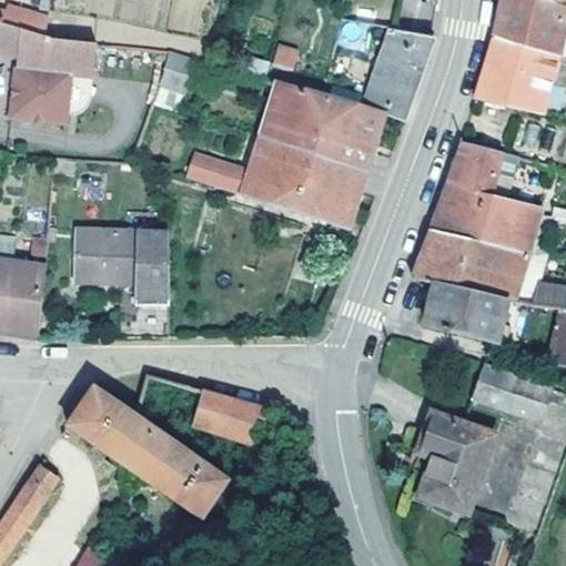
[(565,4),(565,0),(497,0),(497,1),(489,33),(553,50),(562,3),(565,4)]
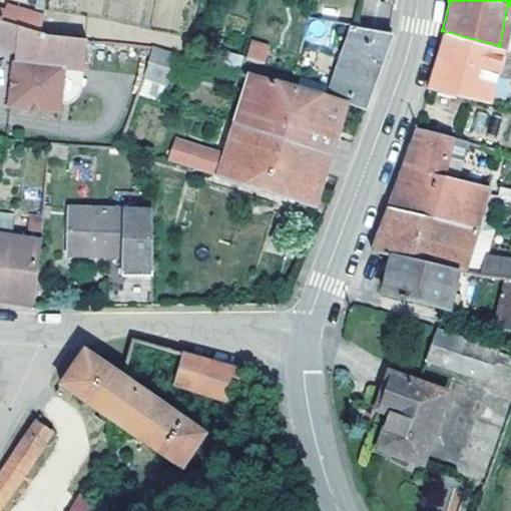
[(0,19),(37,30),(40,12),(2,1),(1,6),(0,6),(0,19)]
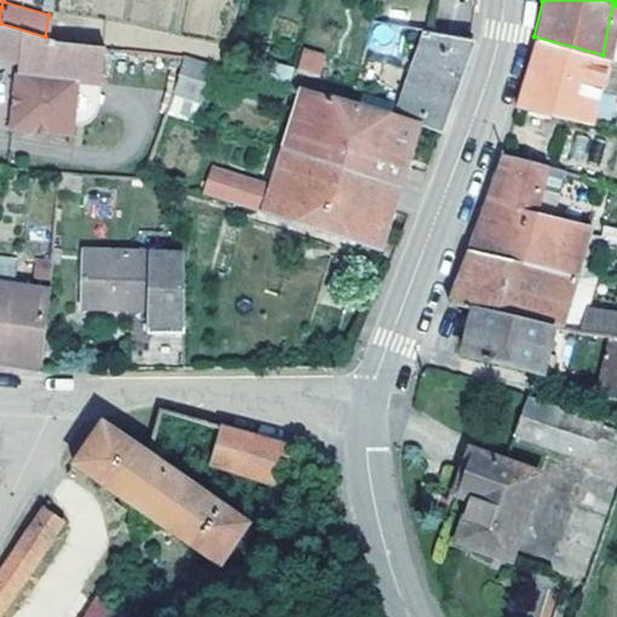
[(34,65),(45,36),(0,23),(0,55),(15,59),(34,65)]
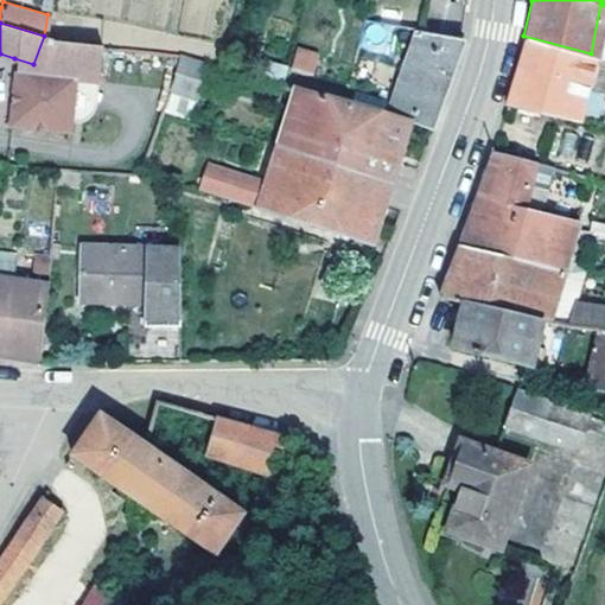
[(444,82),(459,36),(414,30),(386,112),(407,120),(427,128),(444,82)]
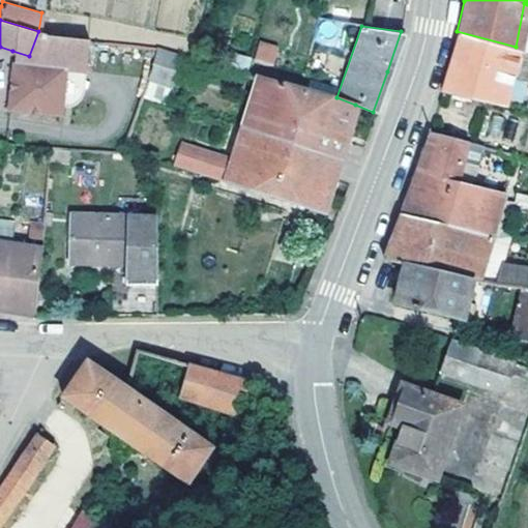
[(51,35),(38,31),(29,56),(30,56),(30,63),(63,67),(84,69),(85,38),(51,35)]
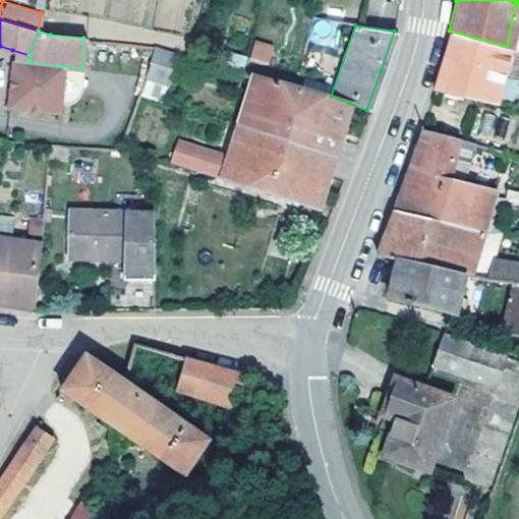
[(494,104),(502,68),(506,50),(507,46),(449,31),(440,61),(431,89),(494,104)]
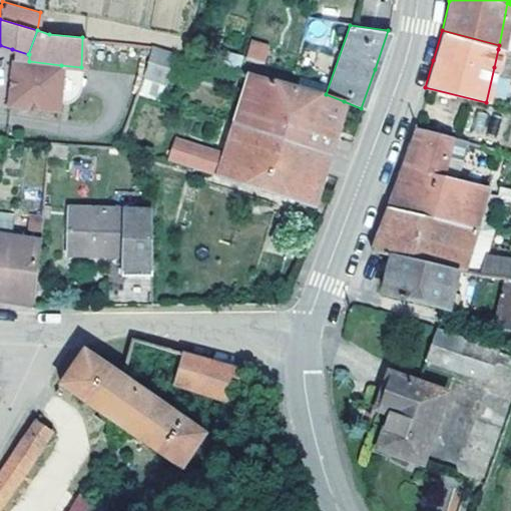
[(162,81),(173,52),(149,45),(140,76),(162,81)]
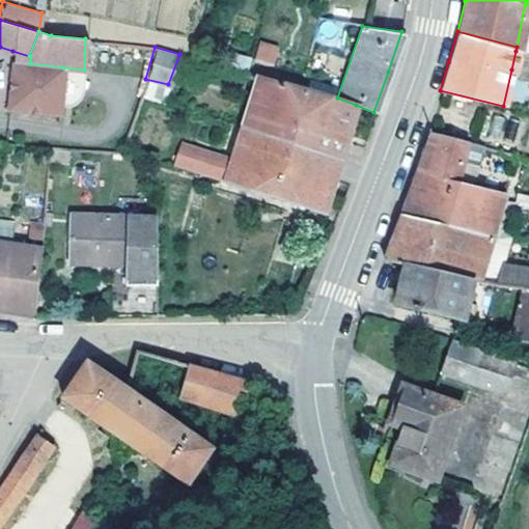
[(26,62),(29,56),(12,51),(12,56),(12,62),(26,62)]
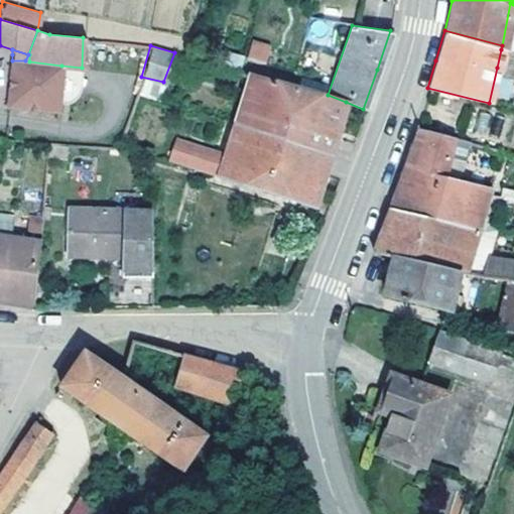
[(215,49),(211,62),(237,70),(241,56),(215,49)]
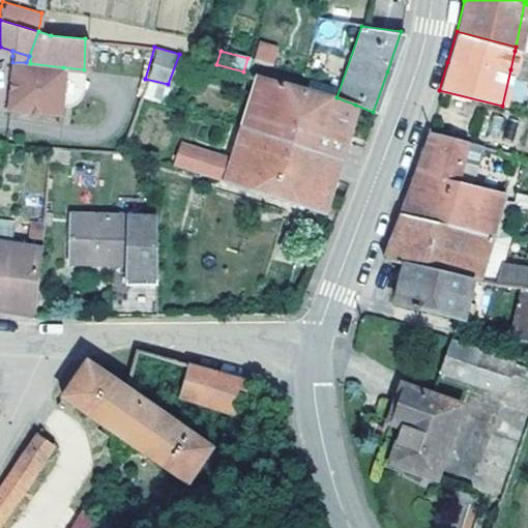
[(527,67),(527,53),(515,51),(510,69),(527,71),(527,67)]
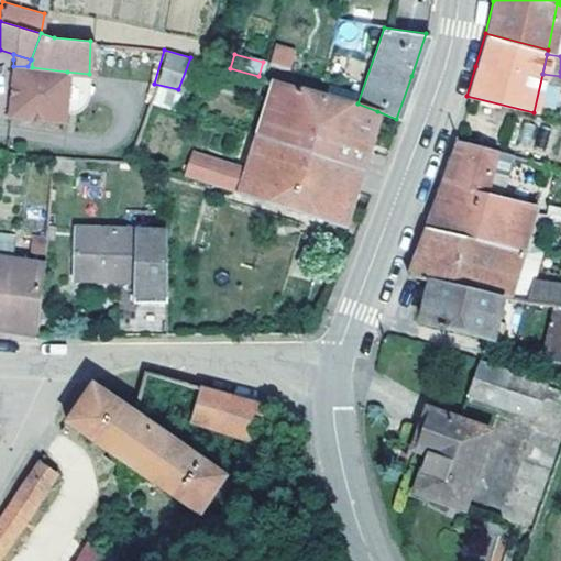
[(28,66),(13,66),(6,114),(61,122),(67,72),(32,67),(28,66)]
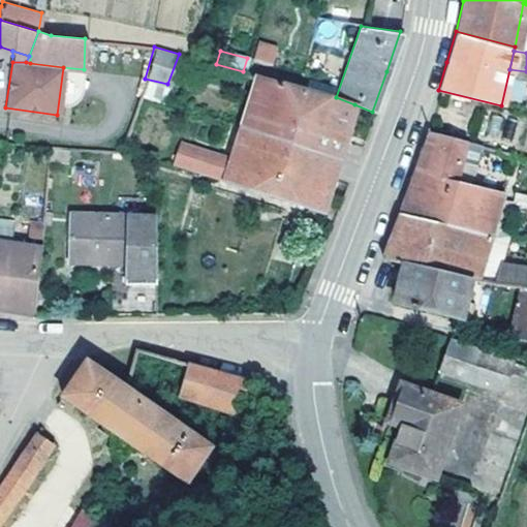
[(345,133),(354,104),(336,97),(331,96),(303,88),(255,74),(239,124),(338,158),(345,133)]
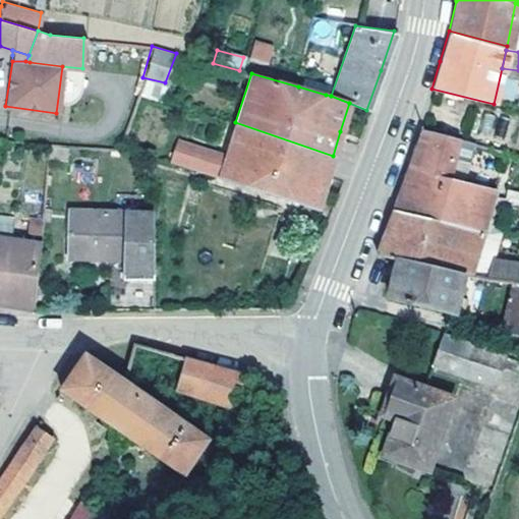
[(329,83),(301,75),(298,87),(326,95),(329,83)]
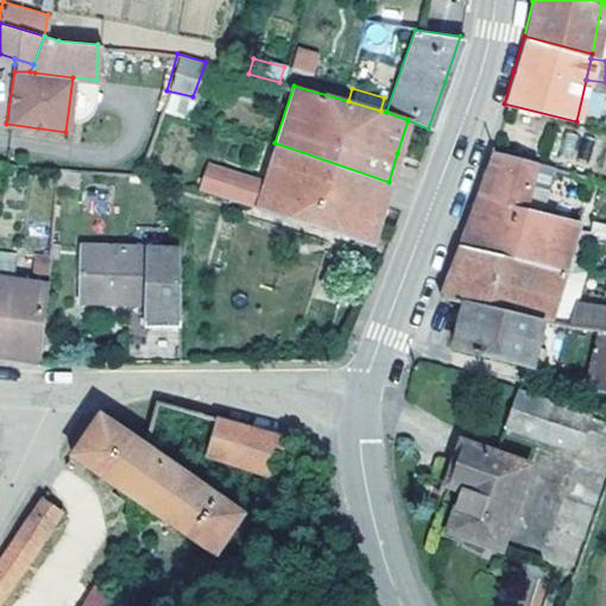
[(176,94),(166,92),(164,99),(174,101),(176,94)]
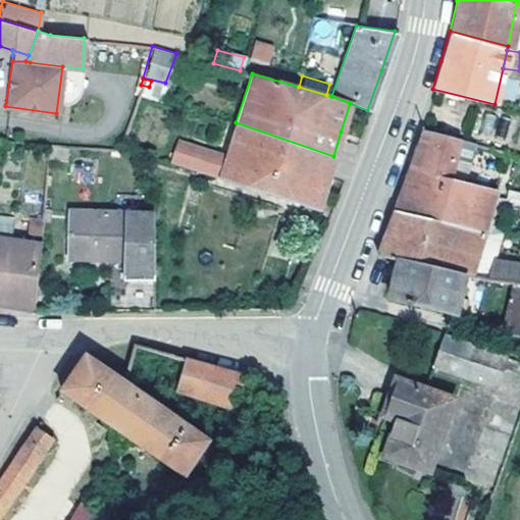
[(333,156),(236,122),(225,154),(174,139),(168,158),(317,208),(326,178),(333,156)]
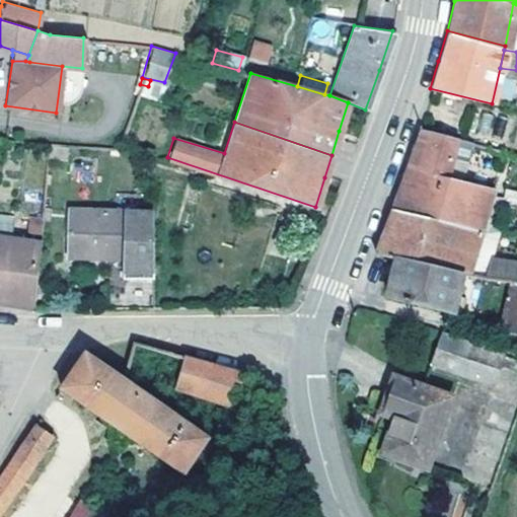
[(445,175),(451,155),(455,140),(455,138),(419,128),(400,177),(390,208),(478,230),(492,188),(445,175)]
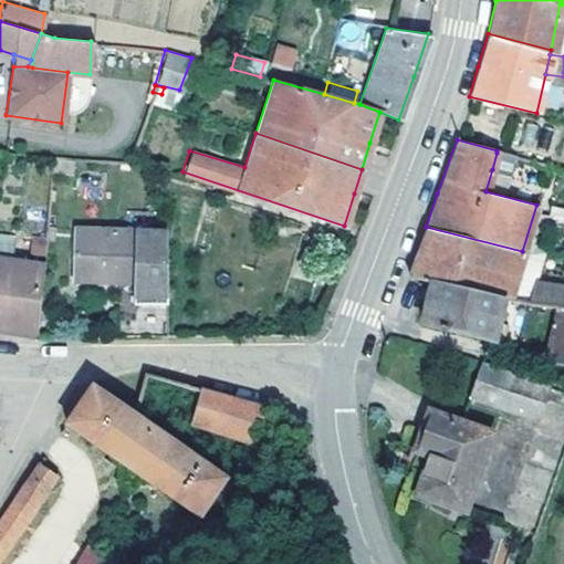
[(503,155),(497,153),(492,169),(499,171),(503,155)]
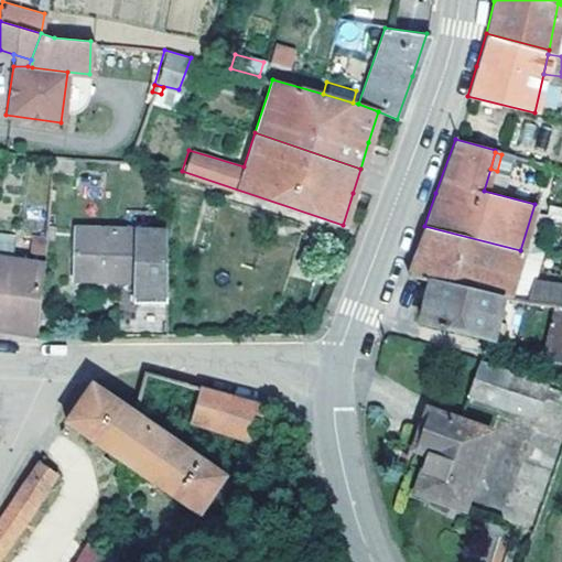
[(49,158),(49,170),(68,170),(69,158),(49,158)]
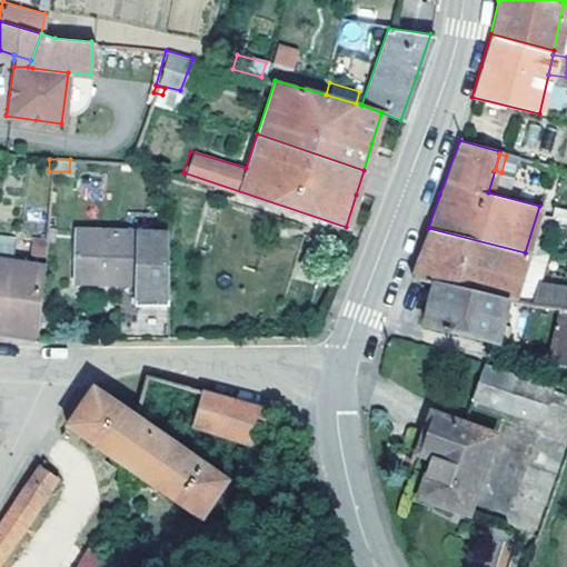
[(71,279),(132,281),(132,308),(116,308),(116,336),(167,336),(165,231),(73,228),(71,279)]
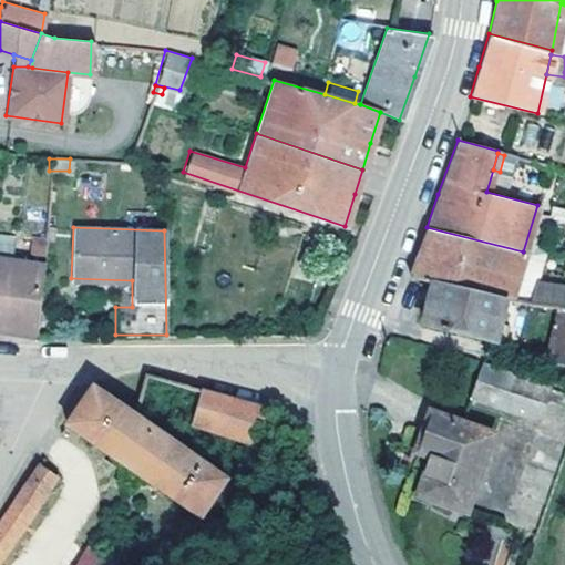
[(525,302),(542,250),(523,252),(427,227),(417,253),(407,276),(430,283),(501,299),(525,302)]
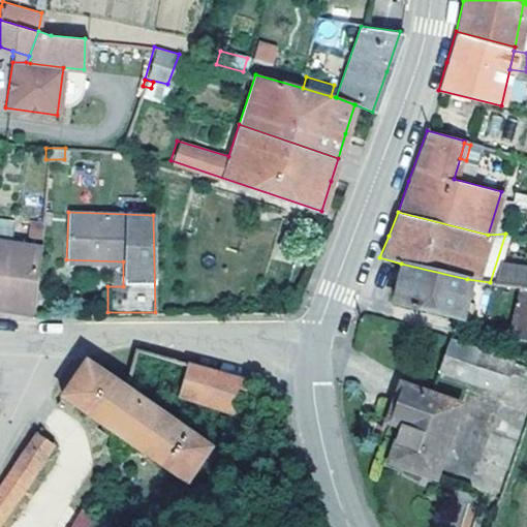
[(0,307),(31,312),(38,246),(0,239),(0,307)]
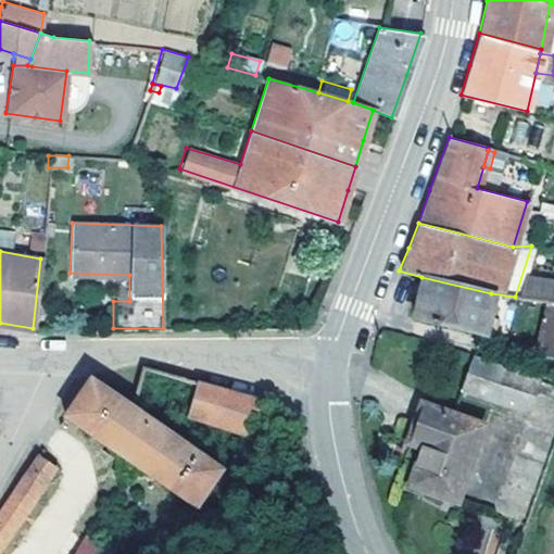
[(487,314),(491,293),(422,277),(412,316),(482,332),(487,314)]
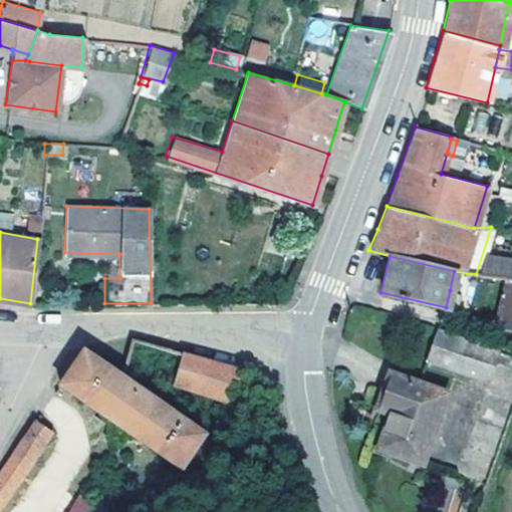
[(511,279),(505,279),(493,324),(511,328),(511,279)]
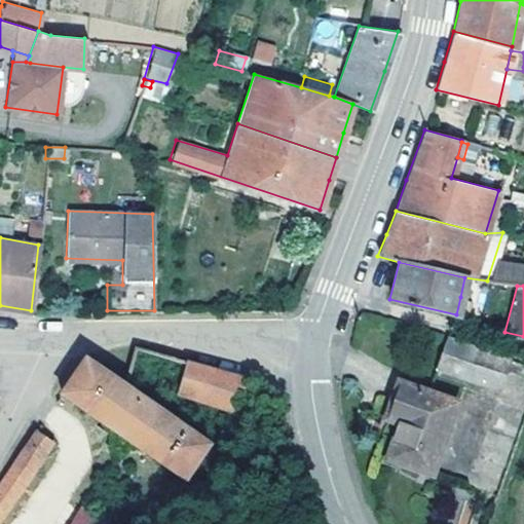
[(470,300),(460,297),(456,314),(465,316),(470,300)]
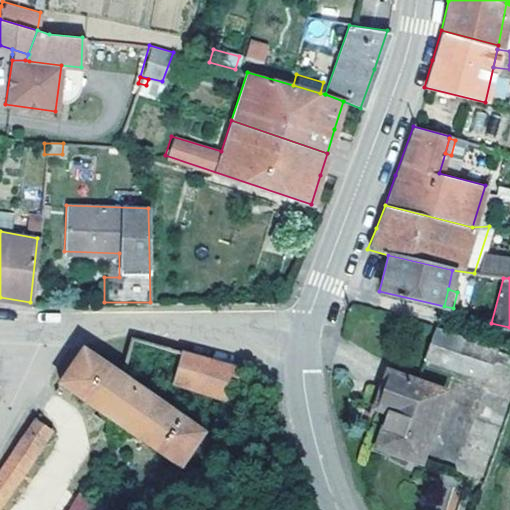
[(423,357),(483,379),(452,470),(482,480),(509,400),(509,353),(434,327),(423,357)]
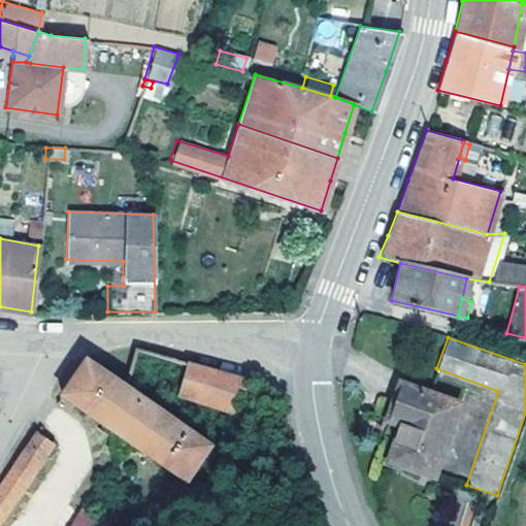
[(209,446),(125,386),(88,360),(62,396),(186,481),(209,446)]
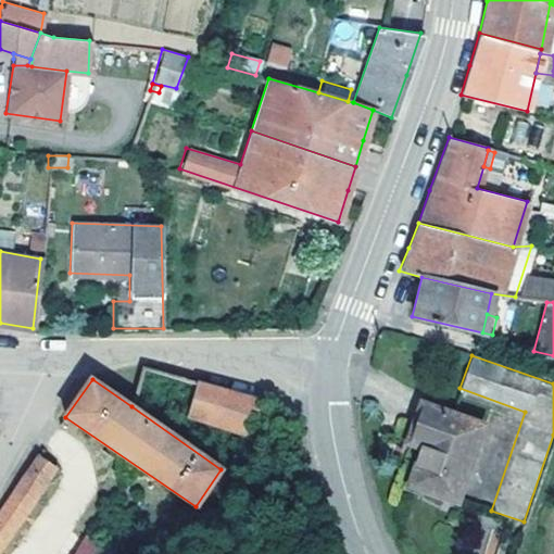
[(247,435),(266,403),(196,382),(192,414),(247,435)]
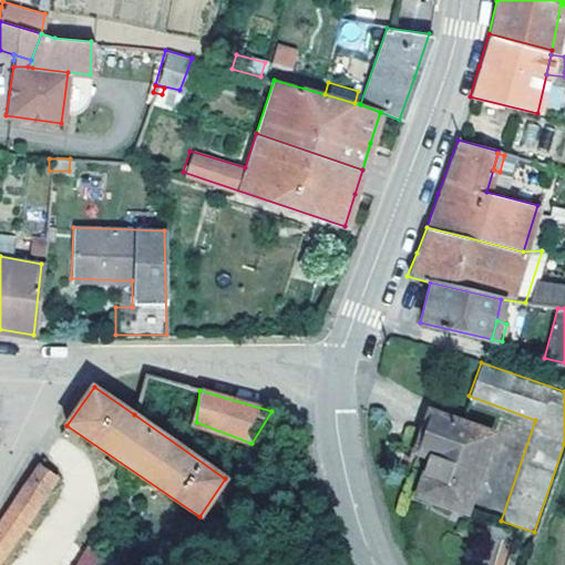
[(434,507),(438,500),(415,493),(430,454),(414,449),(428,412),(421,410),(407,451),(420,456),(406,497),(434,507)]
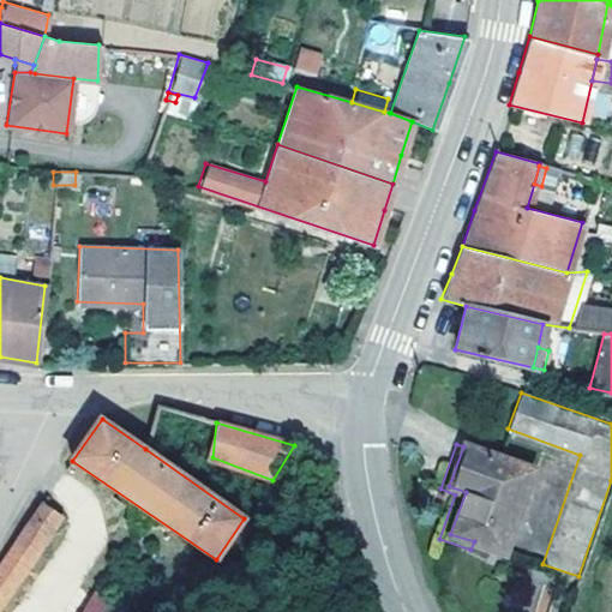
[(529,469),(463,447),(449,486),(466,492),(450,534),(474,541),(501,551),(529,469)]
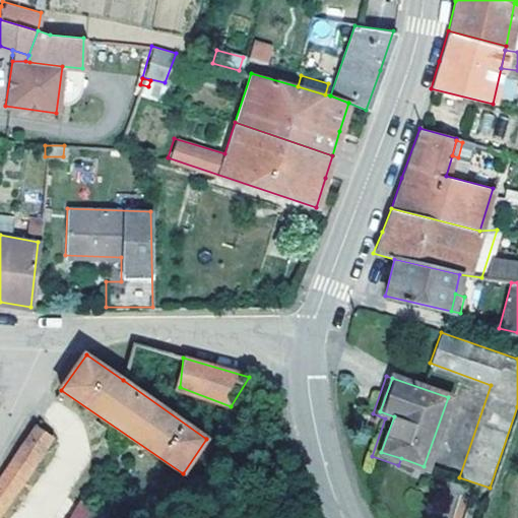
[(37,425),(0,476),(0,517),(3,517),(49,452),(45,449),(53,436),(37,425)]
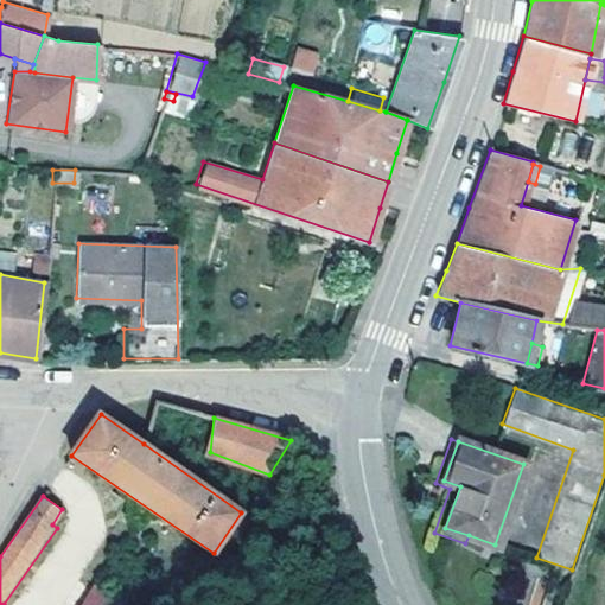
[(526,603),(539,574),(517,566),(505,593),(526,603)]
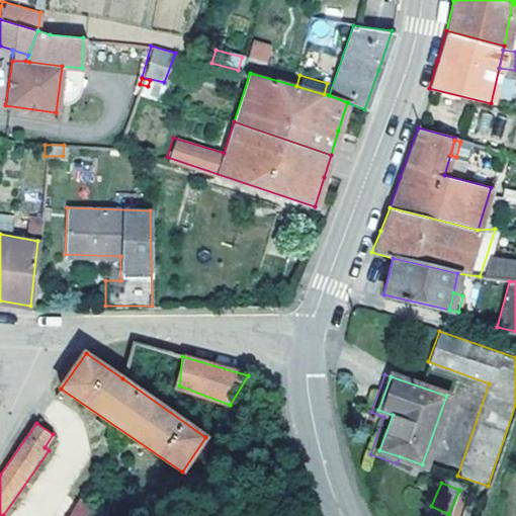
[(64,515),(101,515),(72,502),(64,515)]
